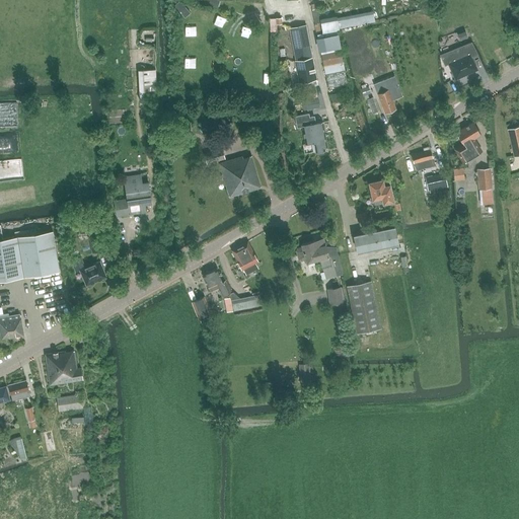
[(174,5),(186,18),(192,13),(180,0),(174,5)]
